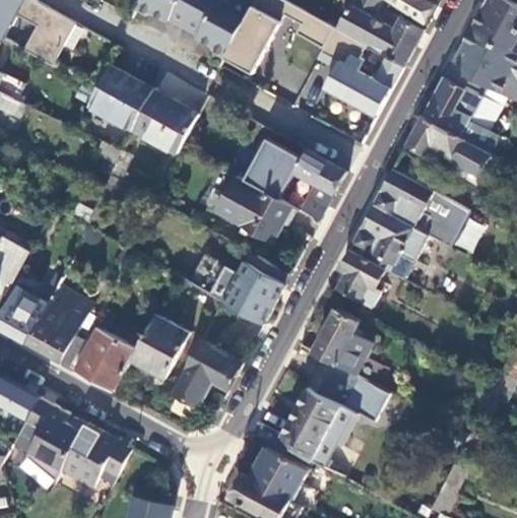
[(22,50),(51,67),(74,23),(30,0),(0,0),(0,39),(2,40),(14,15),(35,26),(22,50)]
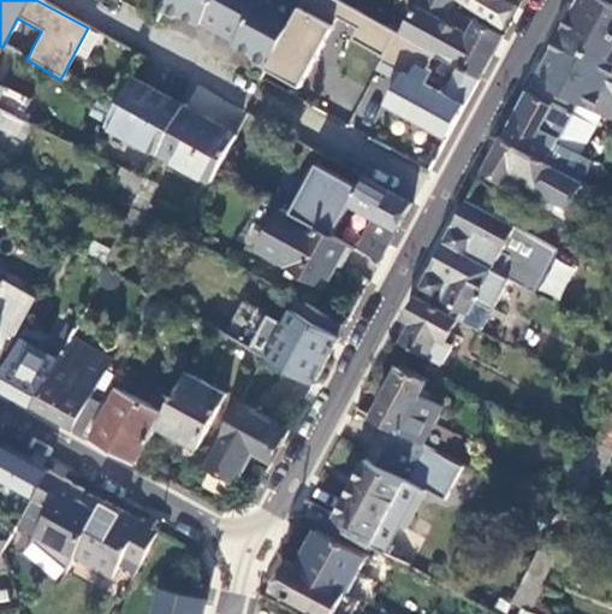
[(214,34),(232,0),(165,0),(159,12),(172,19),(179,18),(196,28),(197,25),(214,34)]
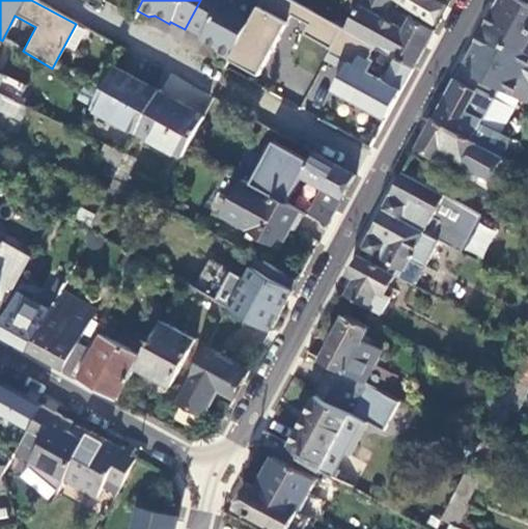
[(200,0),(185,29),(200,37),(199,39),(214,48),(215,54),(227,60),(258,3),(252,0),(200,0)]
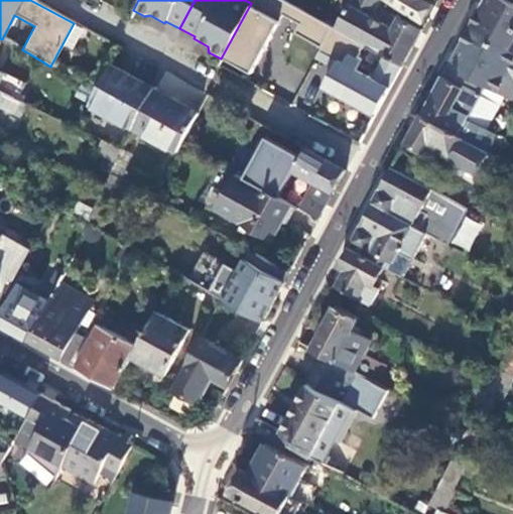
[(368,46),(400,63),(419,29),(417,28),(397,16),(387,33),(364,21),(376,0),(346,0),(332,26),(368,46)]
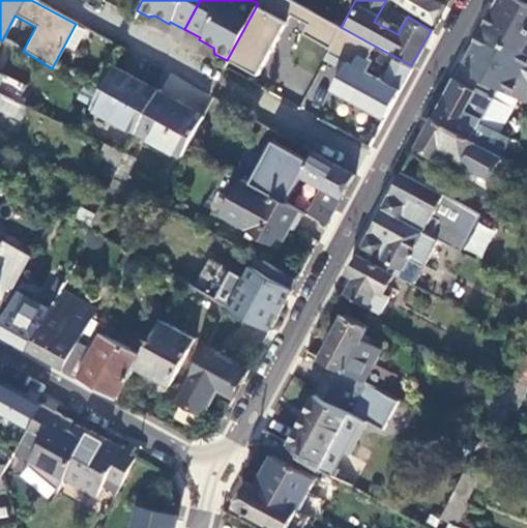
[(477,30),(523,54),(526,45),(526,6),(516,0),(494,0),(478,29),(477,30)]
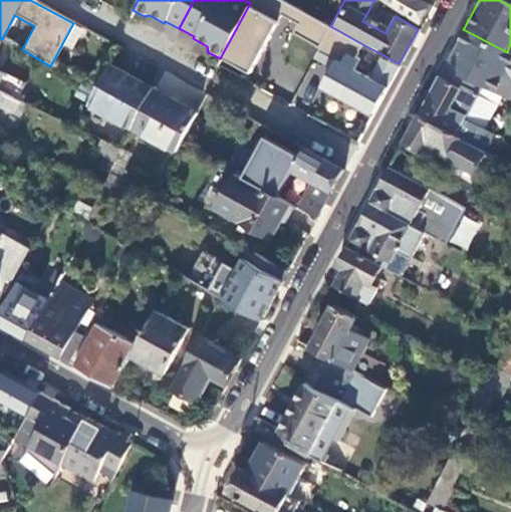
[(356,87),(379,99),(399,63),(366,46),(330,26),(314,17),(295,53),(317,65),(328,46),(366,68),(356,87)]
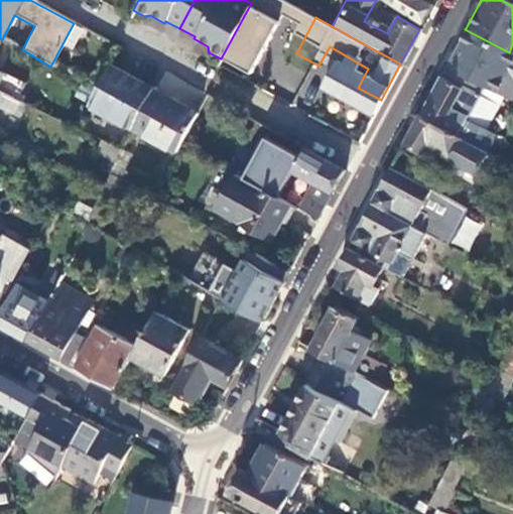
[(465,29),(444,68),(497,95),(505,100),(512,84),(512,54),(509,52),(465,29)]
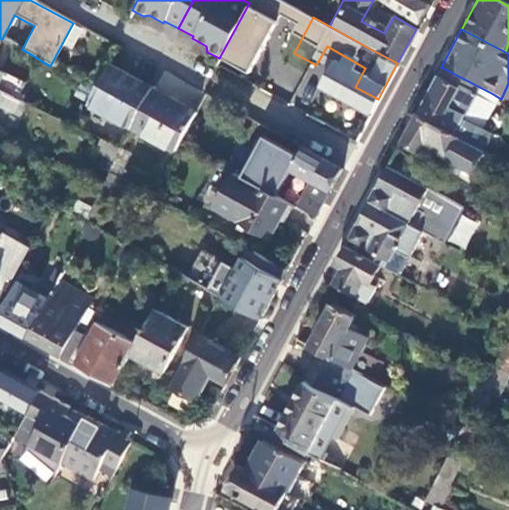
[(107,66),(85,104),(129,129),(151,90),(107,66)]
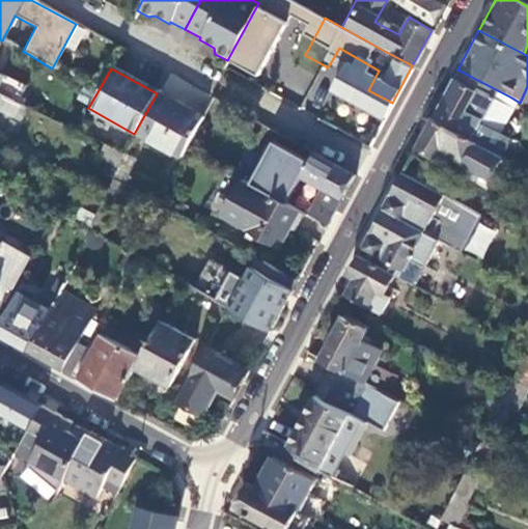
[(494,131),(511,98),(457,70),(431,118),(497,155),(506,137),(494,131)]
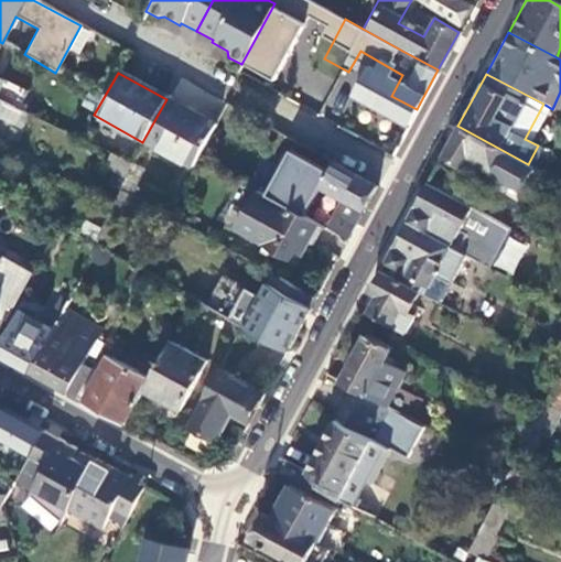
[(215,127),(166,99),(142,142),(191,169),(215,127)]
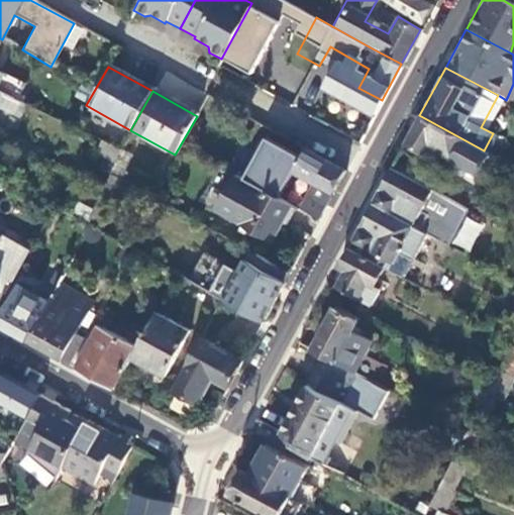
[(0,107),(21,118),(26,109),(0,96),(0,107)]
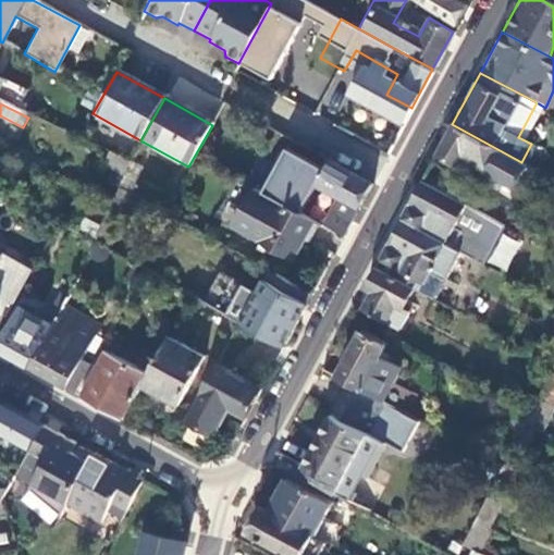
[(521,162),(452,124),(434,155),(455,165),(459,158),(469,163),(467,167),(491,181),(494,176),(512,187),(520,174),(529,180),(534,170),(521,162)]
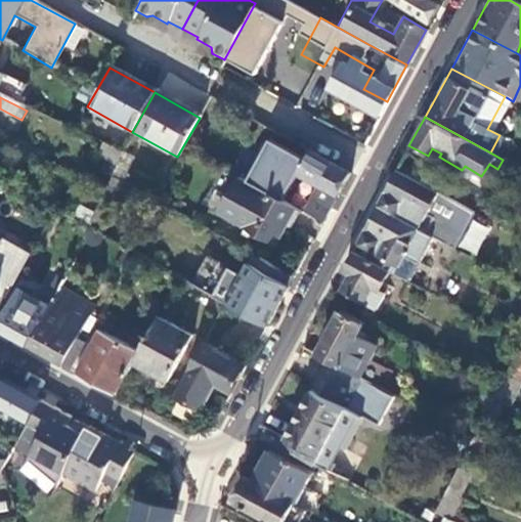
[(268,138),(244,183),(280,202),(295,175),(315,185),(301,213),(321,223),(336,198),(348,174),(307,153),(304,159),(268,138)]
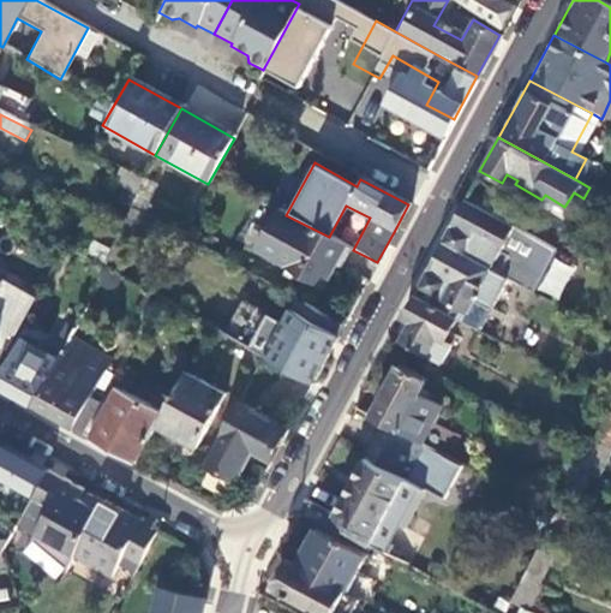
[(537,242),(462,202),(441,244),(487,269),(496,254),(507,259),(516,242),(532,250),(537,242)]
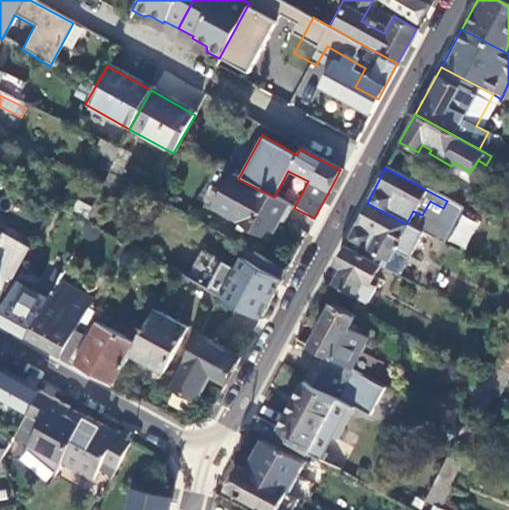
[(80,222),(90,227),(115,179),(105,173),(80,222)]
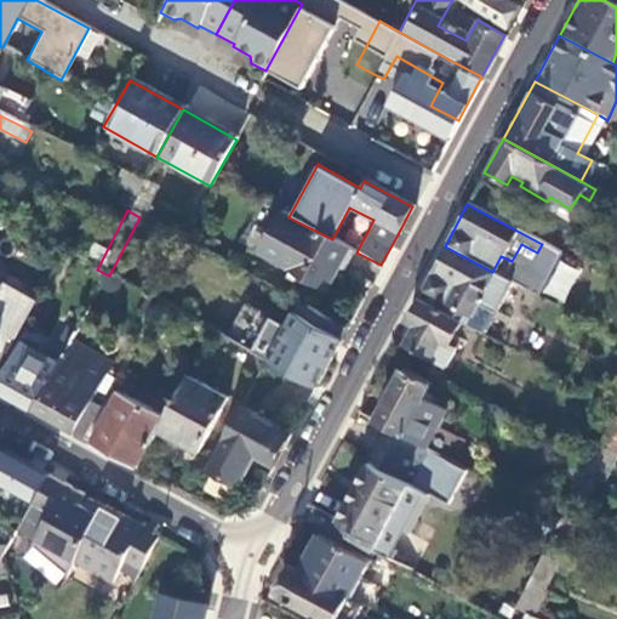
[(289,217),(279,211),(256,255),(325,291),(348,248),(332,239),(289,217)]
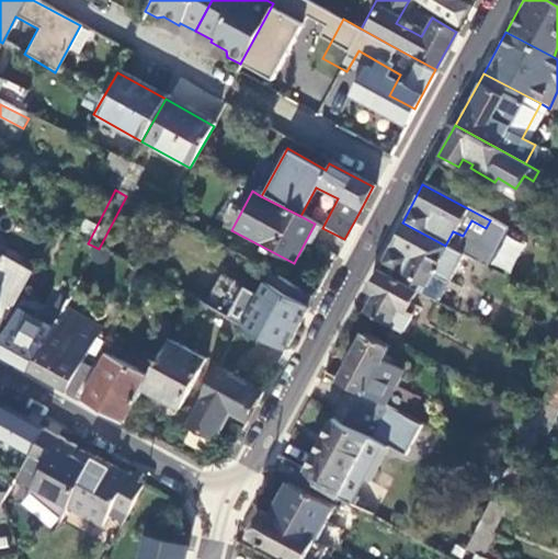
[(459,253),(445,246),(402,223),(376,270),(414,291),(413,293),(433,303),(459,253)]
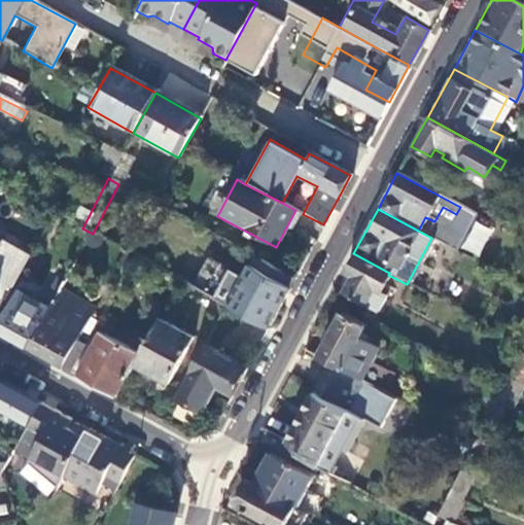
[(432,239),(475,261),(485,242),(458,228),(455,234),(440,226),(432,239)]
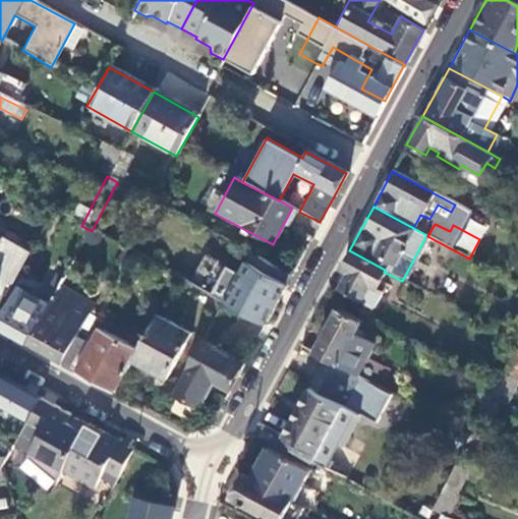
[(385,270),(349,250),(339,270),(346,273),(337,290),(372,310),(382,294),(373,290),(384,272),(385,270)]
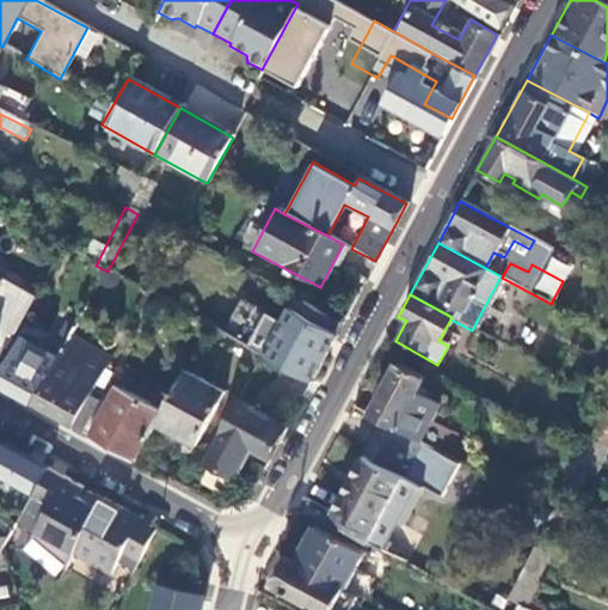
[(220,333),(309,382),(335,335),(327,331),(333,321),(301,303),(295,313),(288,309),(281,322),(238,299),(220,333)]
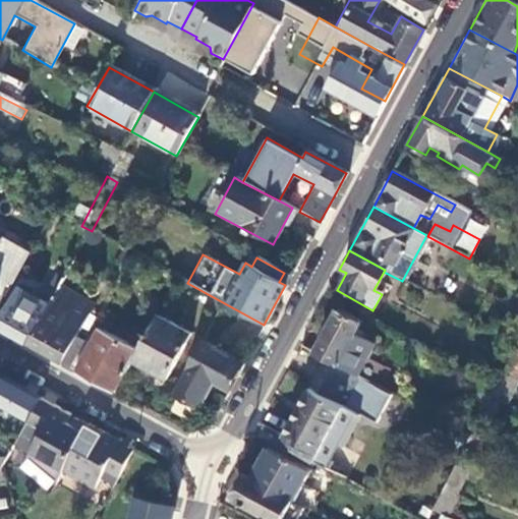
[(0,331),(24,345),(44,307),(49,298),(57,284),(59,279),(51,275),(36,302),(23,295),(21,300),(18,304),(14,312),(5,307),(0,316),(0,331)]
